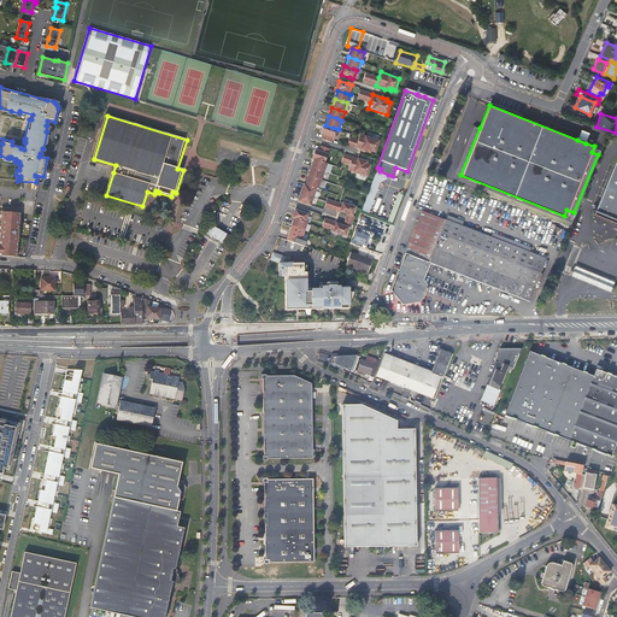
[(333,144),(338,129),(333,128),(325,125),(324,124),(321,134),(324,135),(322,140),(329,141),(333,144)]
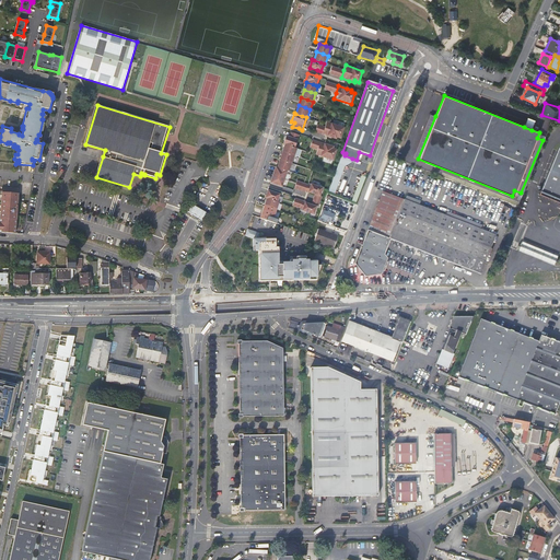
[(412,156),(418,159),(435,116),(430,114),(412,156)]
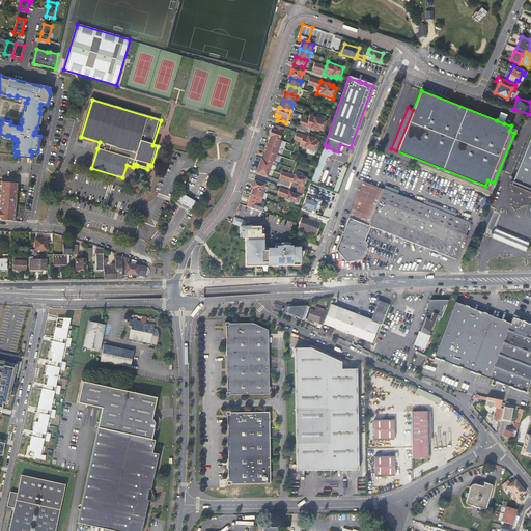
[(497,120),(504,123),(507,114),(501,112),(497,120)]
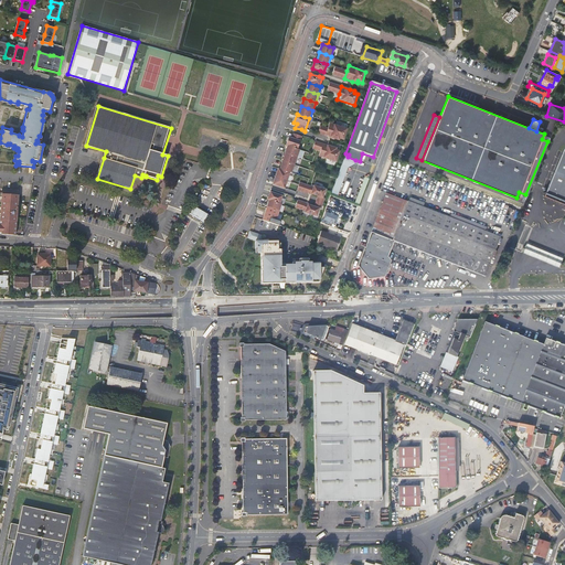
[(347,129),(330,124),(328,128),(326,136),(330,137),(339,140),(340,139),(343,140),(347,129)]
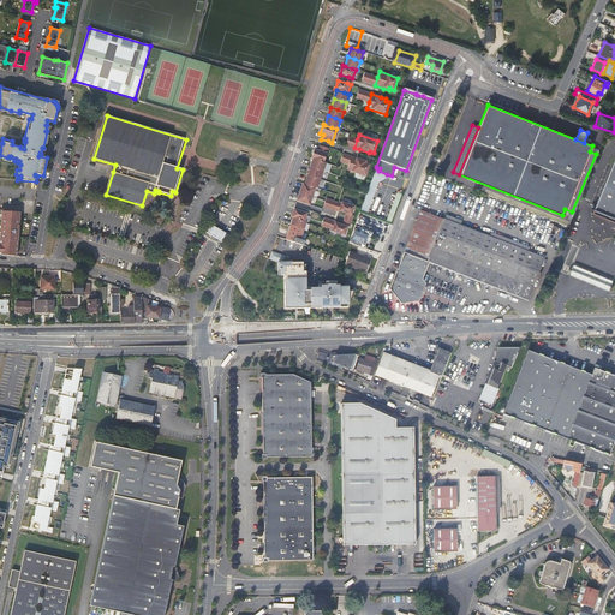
[(314,159),(321,161),(326,148),(320,145),(318,150),(315,149),(311,159),(314,159)]
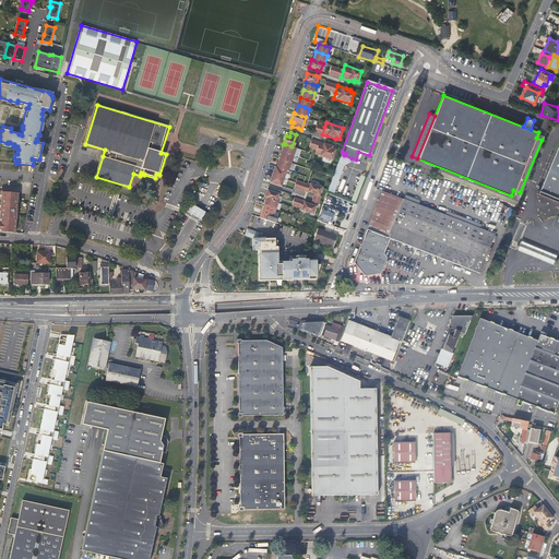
[(333,146),(324,144),(320,142),(317,150),(316,155),(332,161),(336,150),(332,149),(333,146)]
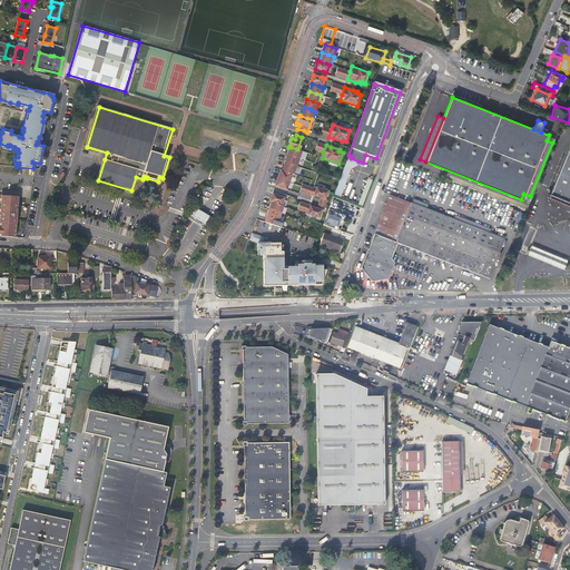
[(550,195),(549,197),(569,205),(569,145),(569,146),(550,194),(550,195)]
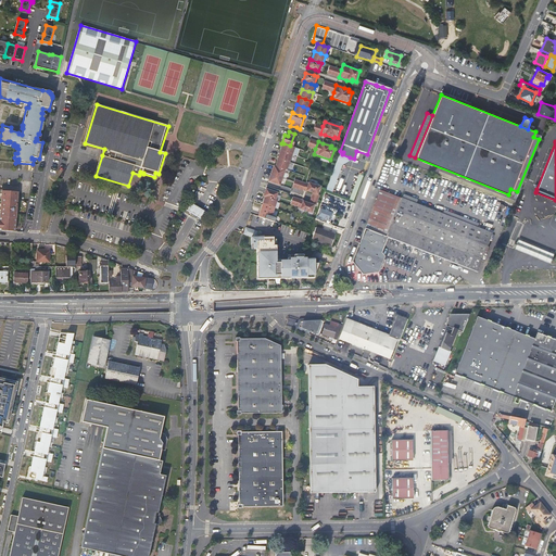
[(283,143),(281,151),(292,154),(295,148),(293,147),(290,146),(283,143)]
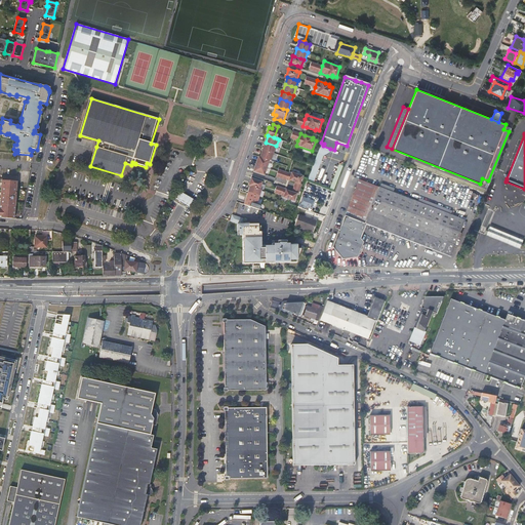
[(266,143),(263,150),(274,154),(276,146),(266,143)]
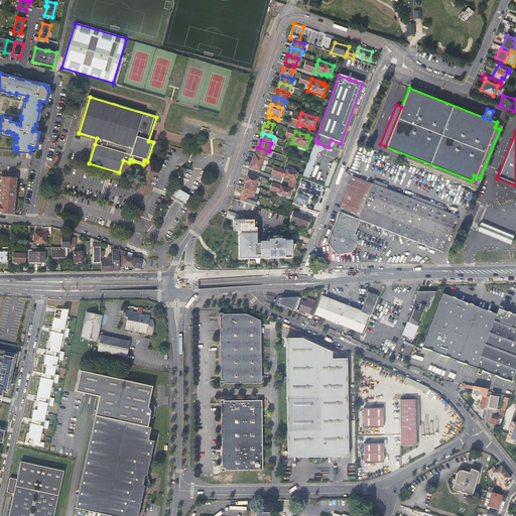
[(258,147),(256,154),(262,156),(265,157),(266,158),(269,151),(258,147)]
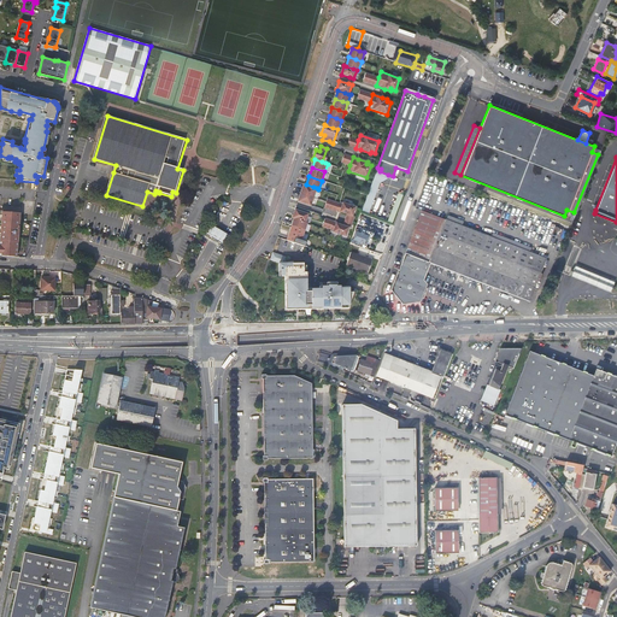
[(372,181),(362,211),(369,213),(380,183),(372,181)]
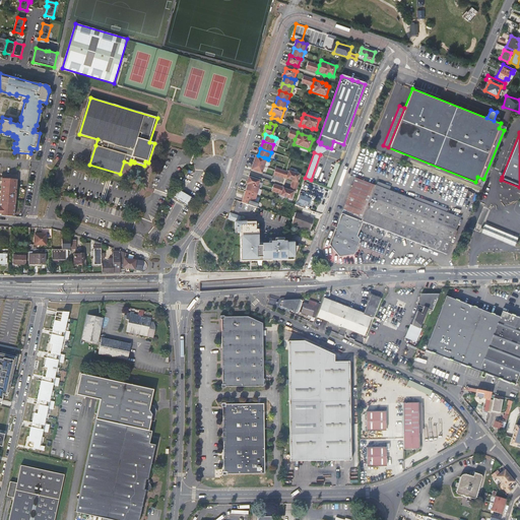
[(256,155),(254,163),(262,166),(264,167),(267,158),(264,157),(258,155),(256,155)]
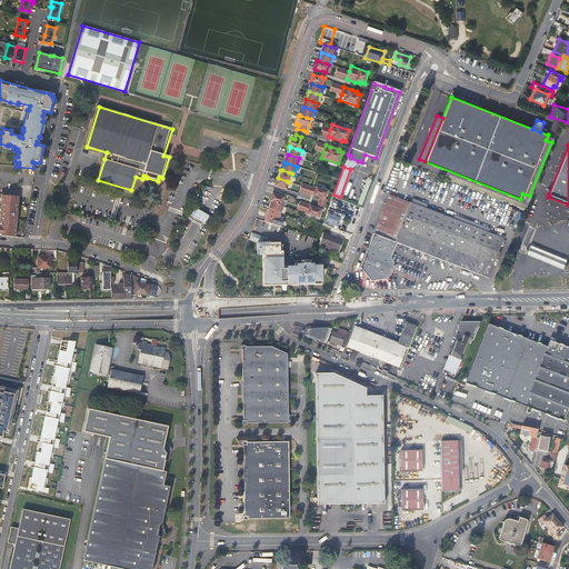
[(278,178),(275,187),(283,189),(287,190),(289,182),(287,181),(278,178)]
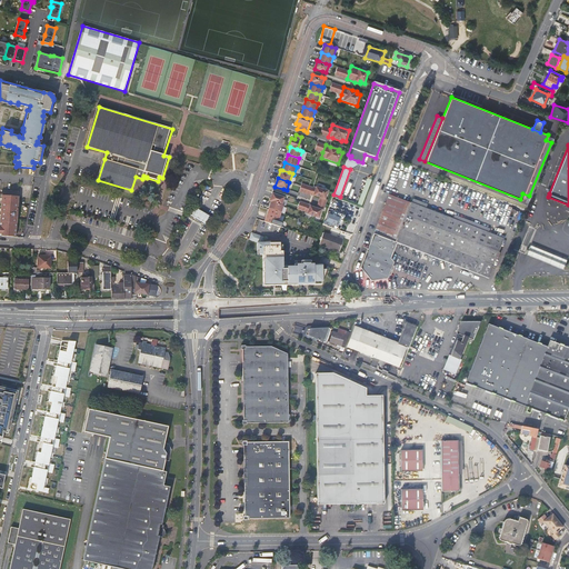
[(368,188),(365,187),(359,203),(362,205),(368,188)]
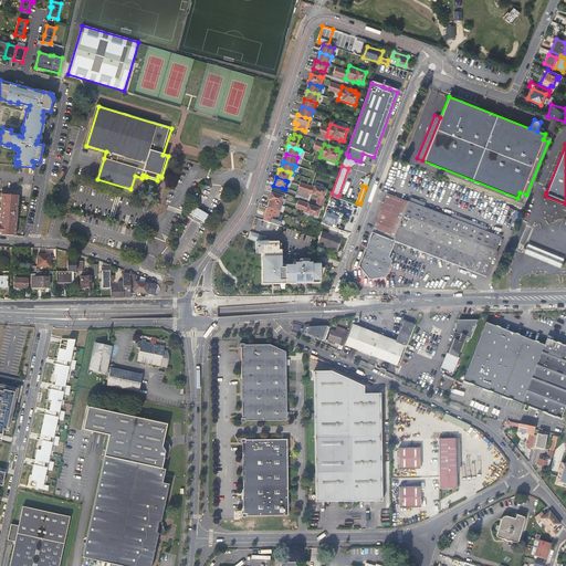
[(314,188),(312,195),(318,197),(316,202),(323,205),(325,199),(323,198),(326,190),(314,187),(314,188)]
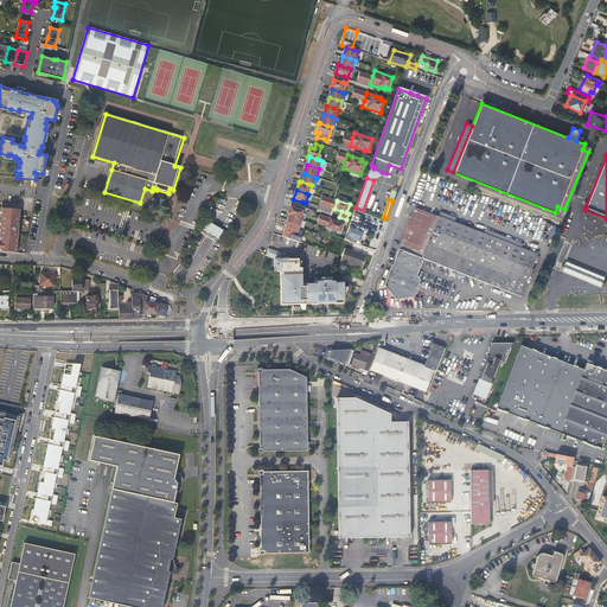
[(291,206),(288,215),(289,216),(296,218),(301,219),(304,211),(300,210),(291,206)]
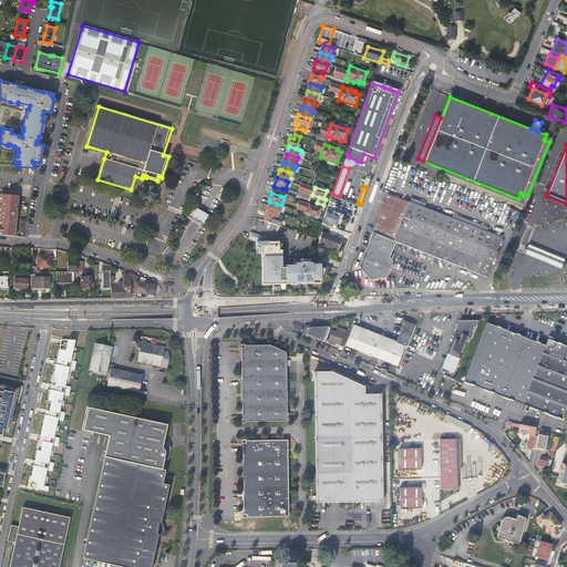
[(409,203),(399,199),(387,194),(364,247),(363,248),(362,251),(363,253),(357,268),(367,282),(382,278),(389,261),(385,257),(392,241),(485,277),(501,238),(485,233),(487,228),(452,215),(450,218),(423,208),(424,204),(411,198),(409,203)]
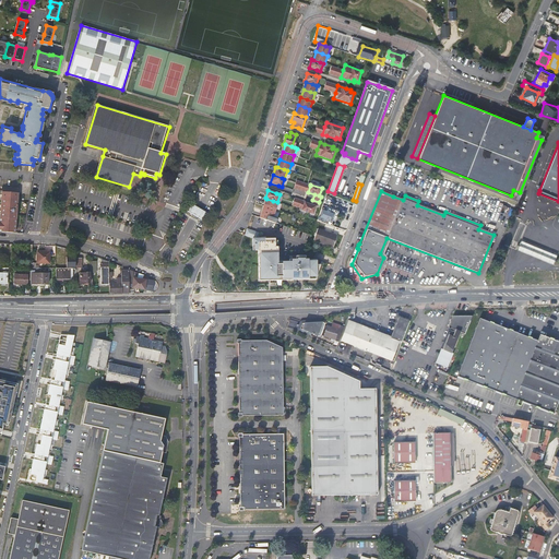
[(0,232),(16,234),(21,193),(2,192),(0,219),(0,232)]
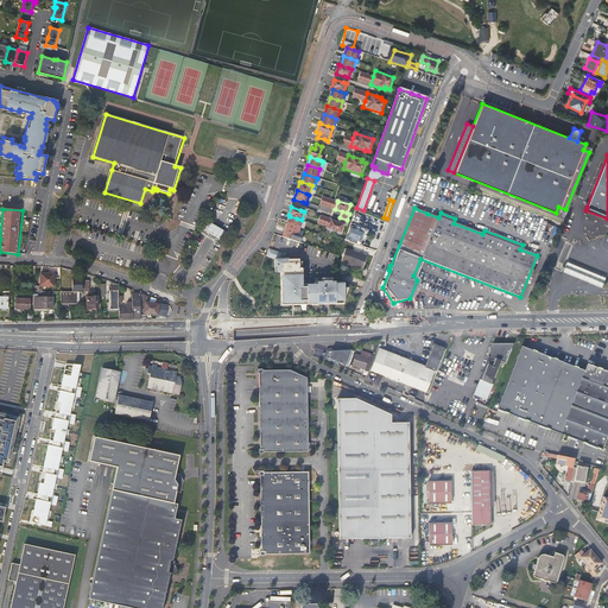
[(290,216),(287,225),(301,228),(303,220),(302,220),(297,219),(290,216)]
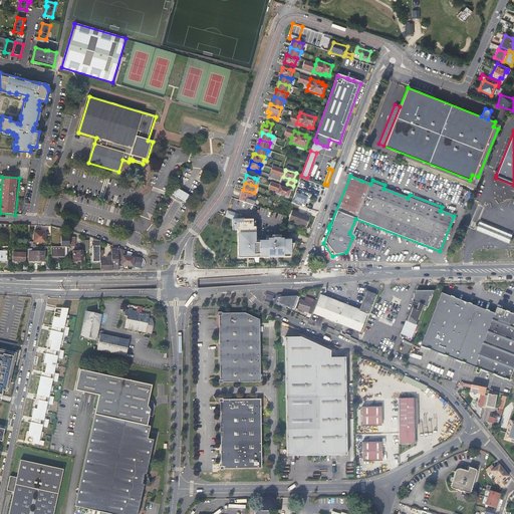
[(285,188),(280,186),(278,192),(277,194),(288,197),(290,190),(292,191),(293,186),(287,184),(285,188)]
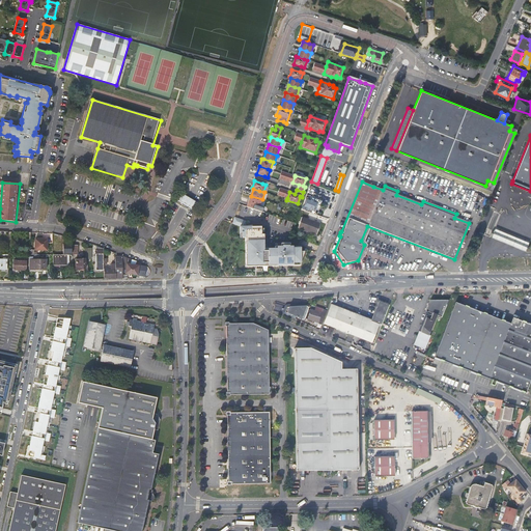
[(259,207),(262,199),(251,196),(247,207),(254,210),(255,205),(259,207)]
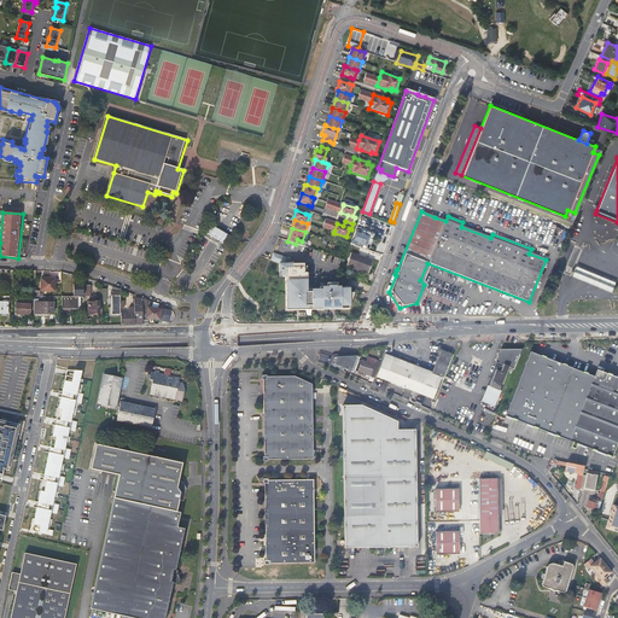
[(367,246),(371,234),(355,231),(353,243),(367,246)]
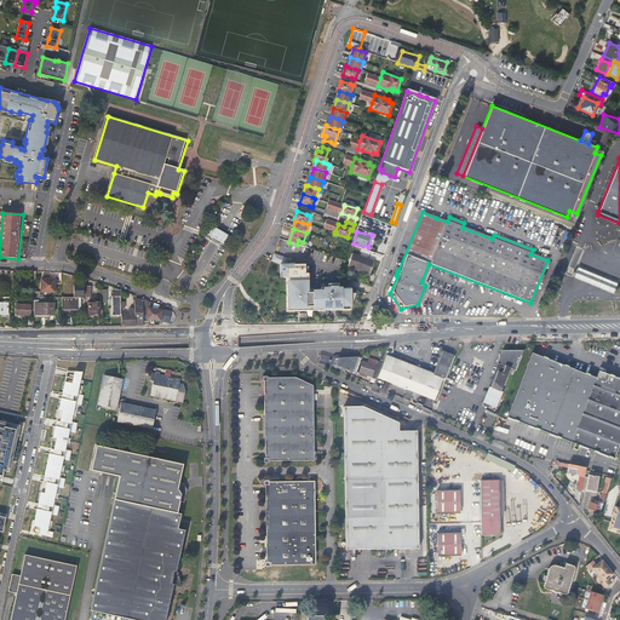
[(288,309),(288,313),(305,311),(305,310),(311,310),(311,311),(317,311),(317,309),(325,309),(325,311),(344,311),(344,308),(348,306),(349,306),(351,298),(349,298),(349,293),(349,291),(343,291),(343,288),(337,288),(337,283),(326,285),(326,287),(319,288),(319,290),(306,291),(306,274),(303,274),(303,265),(286,265),(283,265),(283,260),(280,259),(281,256),(273,253),(270,260),(279,263),(279,274),(282,274),(282,279),(285,279),(285,282),(287,282),(287,286),(285,286),(286,309),(288,309)]
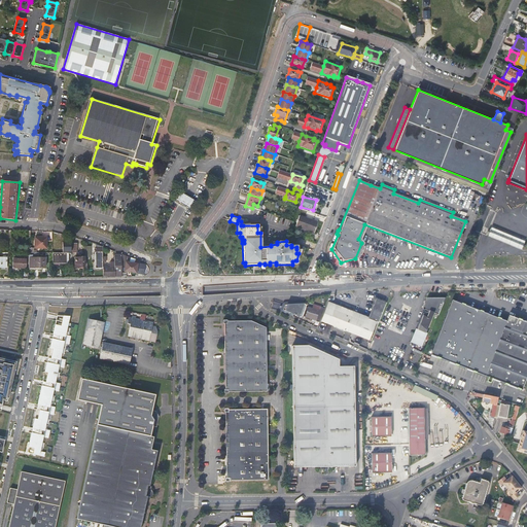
[(295,226),(314,234),(317,222),(299,216),(295,226)]
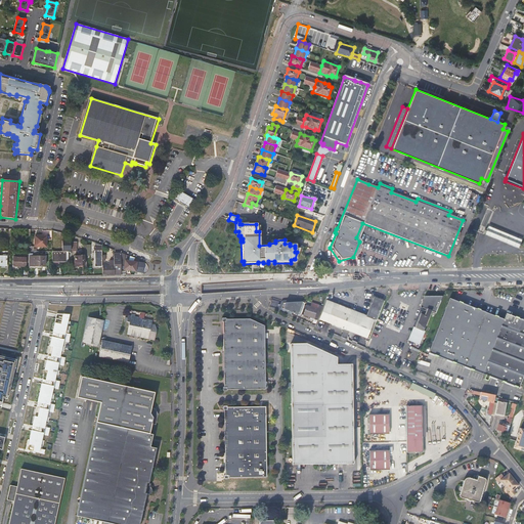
[(488,225),(484,233),(504,242),(517,247),(521,239),(508,233),(488,225)]
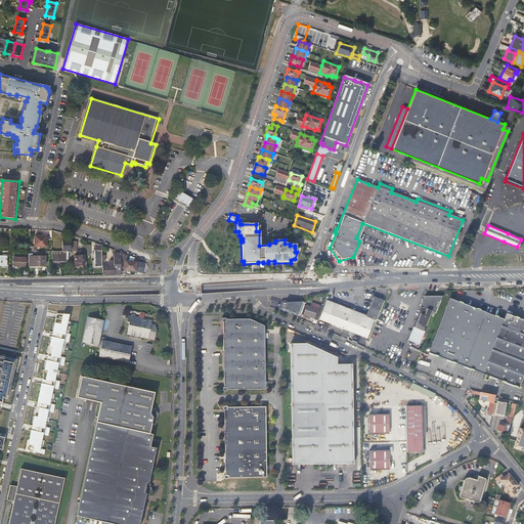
[(35,247),(46,247),(46,237),(35,236),(35,247)]
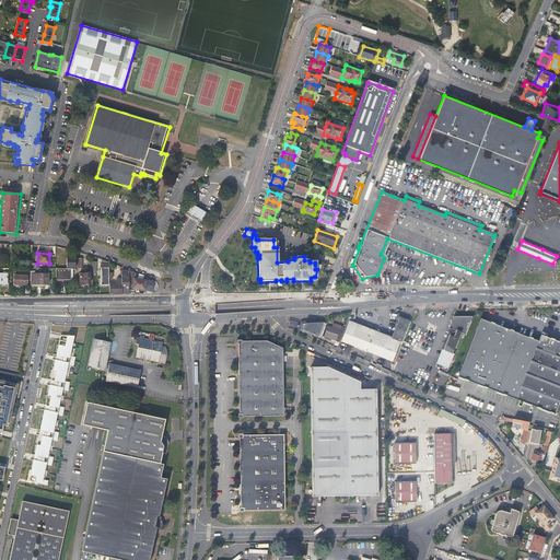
[(56,270),(57,281),(71,280),(71,269),(56,270)]
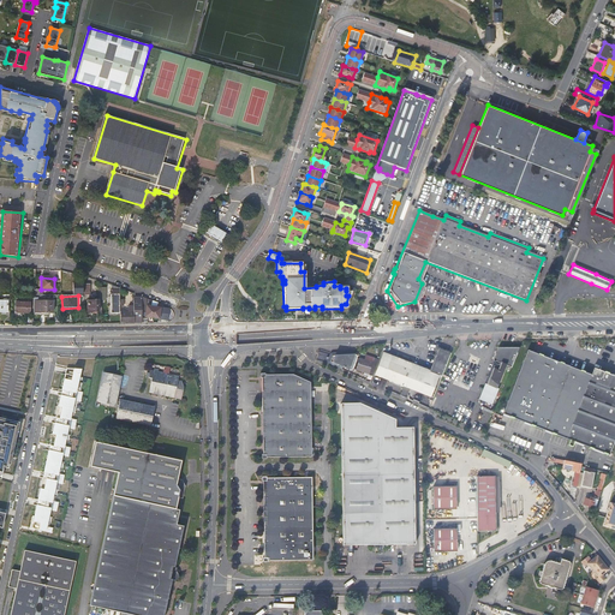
[(120,314),(120,324),(142,324),(142,320),(142,311),(142,298),(133,298),(133,306),(131,306),(131,312),(120,312),(120,314)]
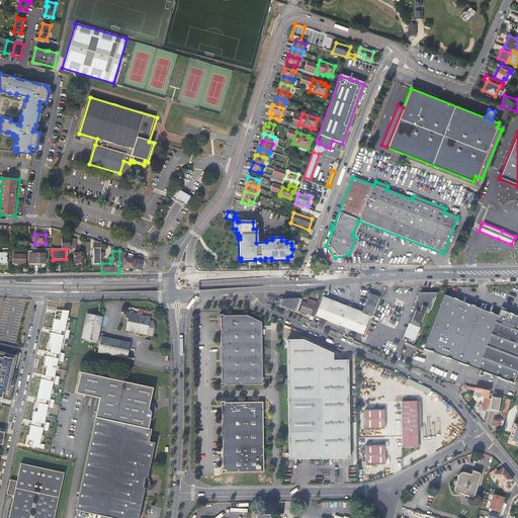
[(29,252),(28,264),(45,264),(46,255),(32,254),(31,252),(29,252)]
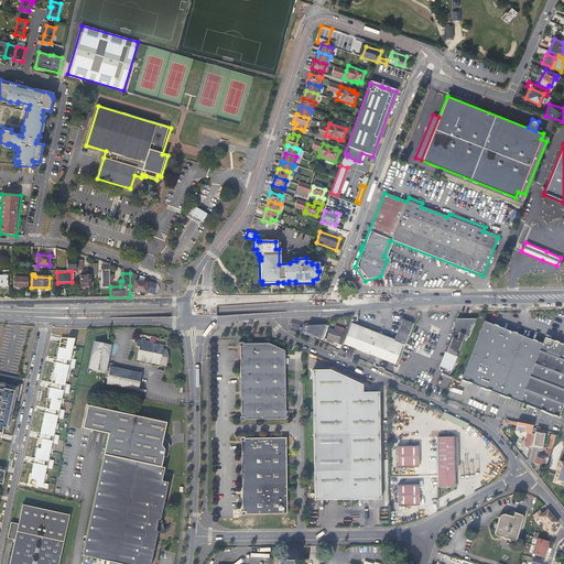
[(80,286),(94,286),(94,277),(80,277),(80,286)]
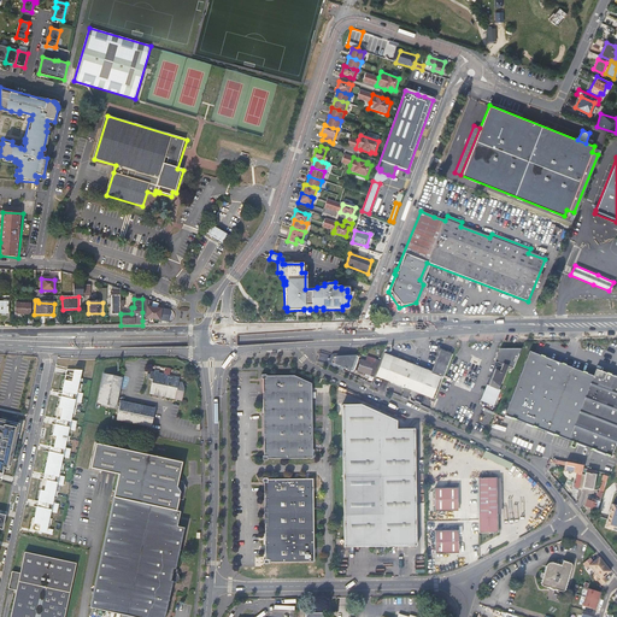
[(17,315),(31,315),(31,304),(17,304),(17,315)]
